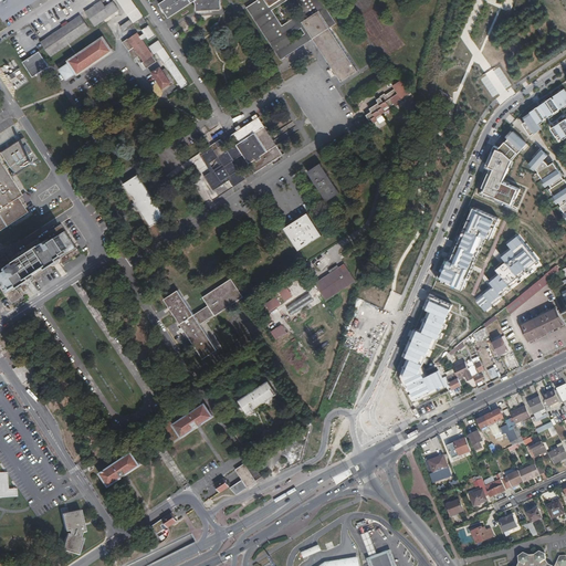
[(0,0),(0,13),(2,17),(21,6),(27,0),(0,0)]
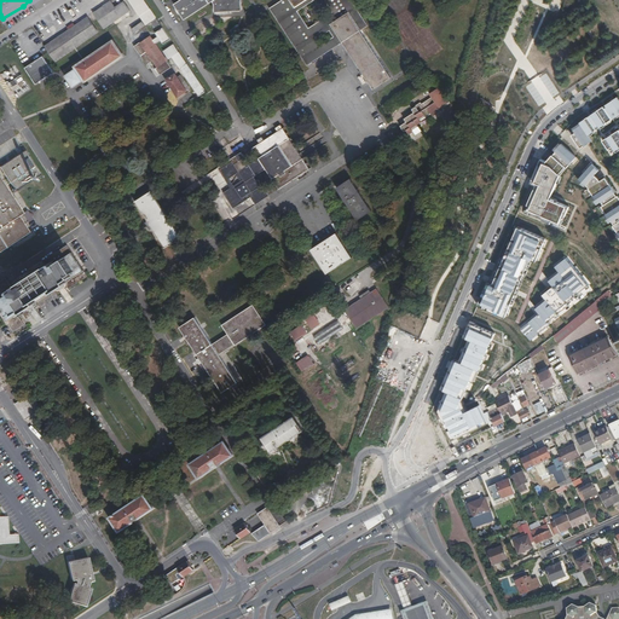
[(160,25),(143,0),(128,0),(146,25),(150,22),(155,28),(160,25)]
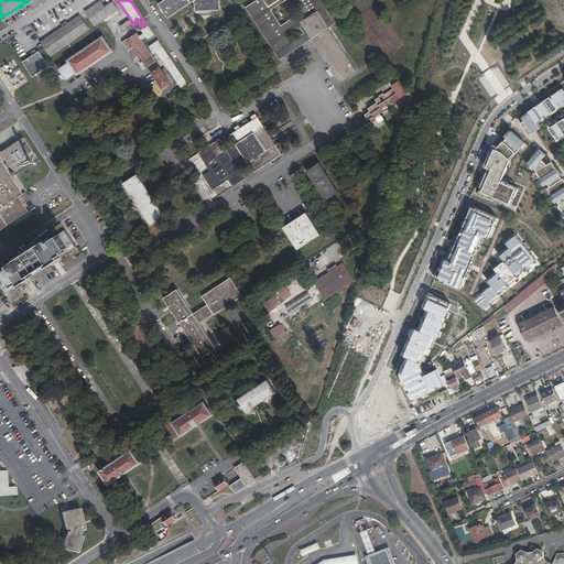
[(219,7),(219,0),(164,0),(160,3),(169,18),(194,1),(196,4),(196,9),(219,7)]
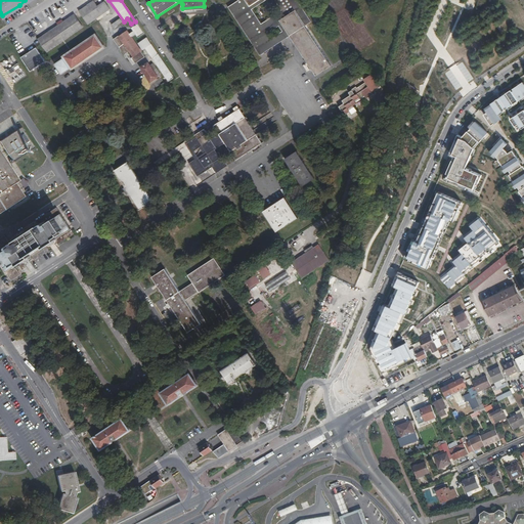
[(298,0),(238,0),(228,7),(261,55),(291,36),(316,75),(332,66),(306,26),(312,22),(298,0)]
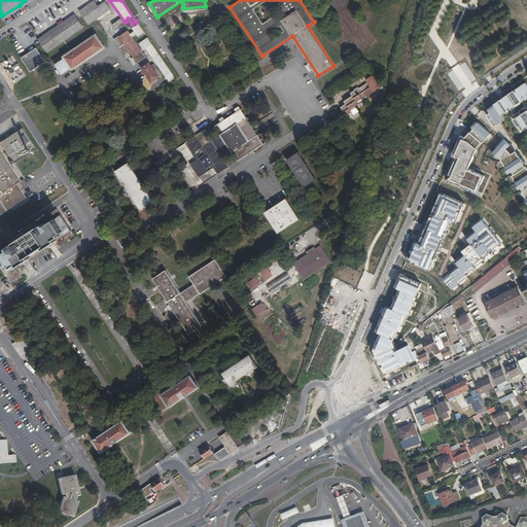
[(79,11),(89,24),(110,9),(105,2),(98,6),(95,1),(79,11)]
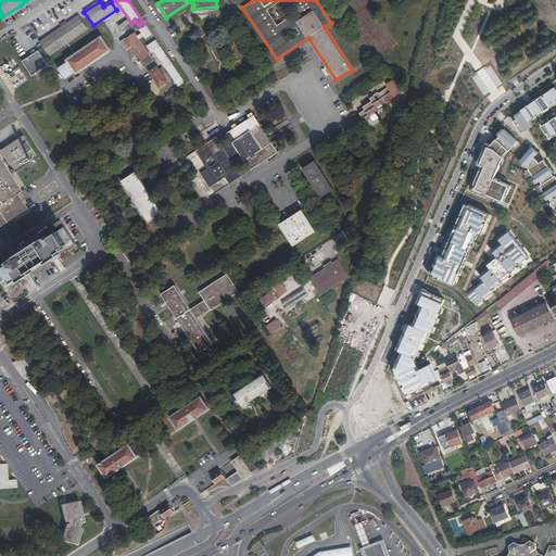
[(79,15),(40,41),(50,54),(88,29),(79,15)]
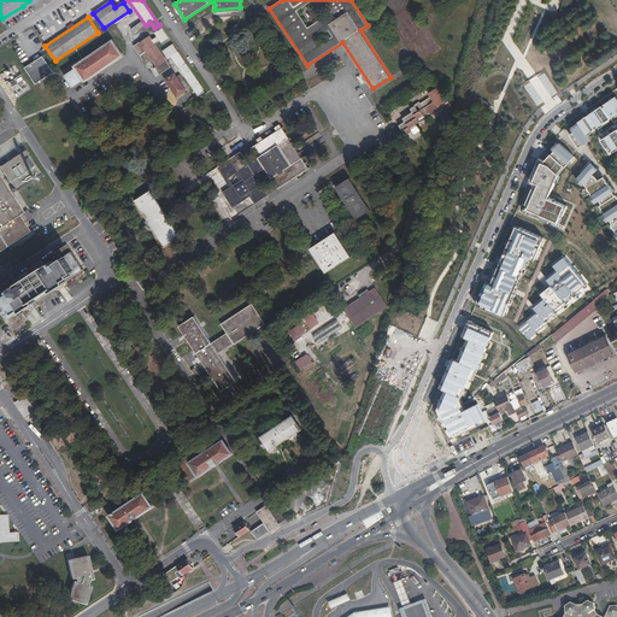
[(134,33),(145,27),(142,22),(131,29),(134,33)]
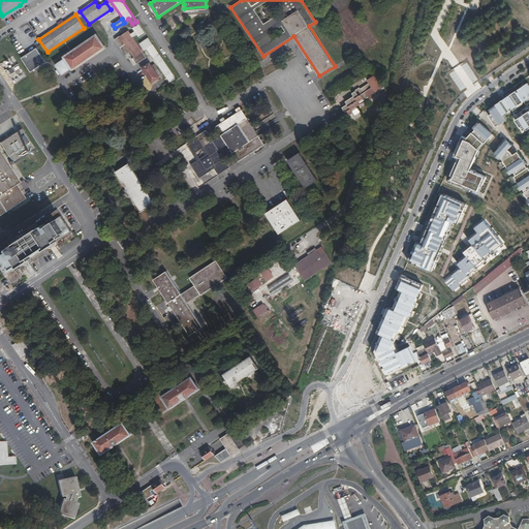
[(505,26),(509,33),(517,29),(511,22),(505,26)]
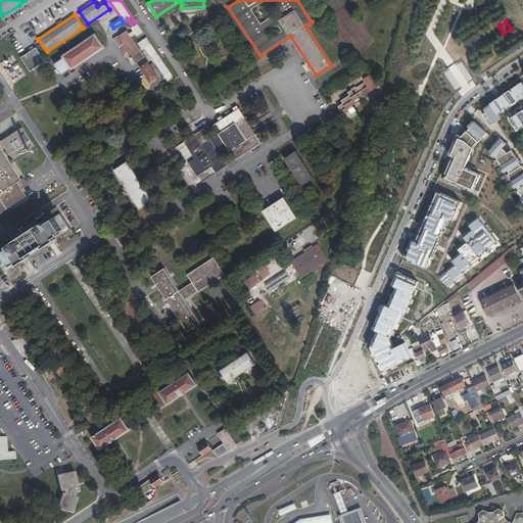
[(122,35),(120,36),(114,39),(125,55),(130,51),(134,56),(132,57),(136,63),(145,56),(128,31),(122,35)]
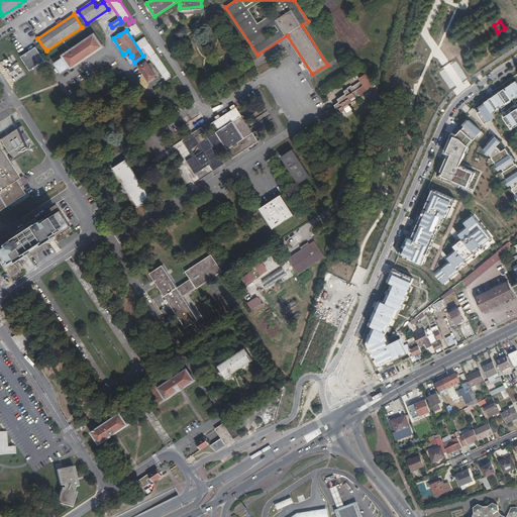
[(55,63),(62,73),(70,68),(71,68),(102,46),(94,34),(63,57),(64,58),(55,63)]
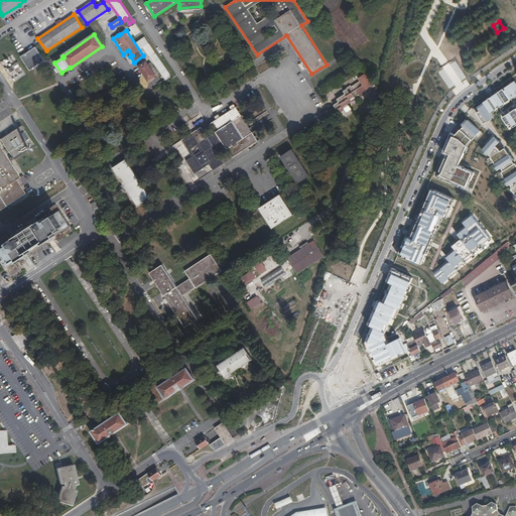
[(145,36),(137,42),(141,49),(144,47),(166,81),(167,80),(172,76),(145,36)]
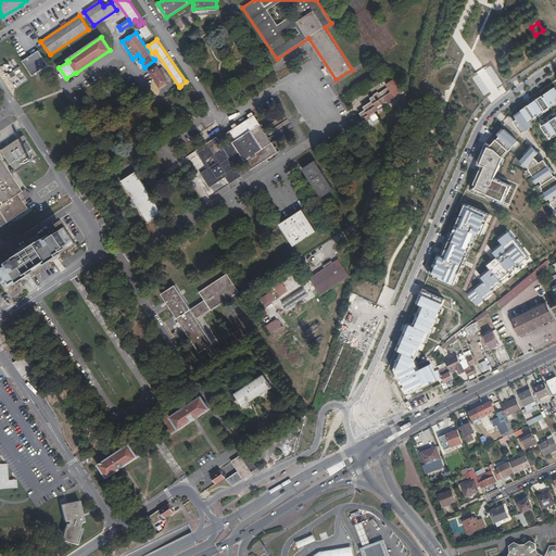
[(33,76),(48,65),(38,50),(23,61),(33,76)]
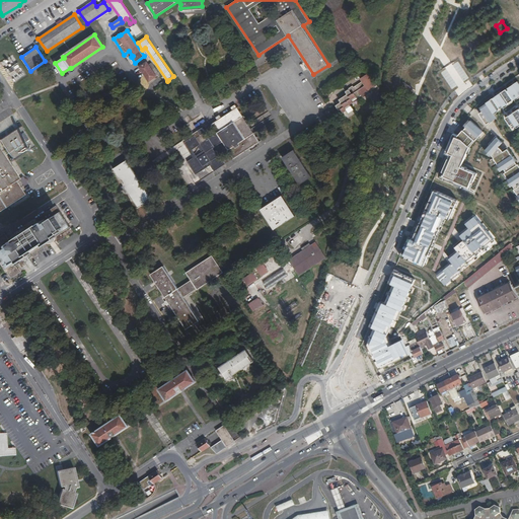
[(14,81),(24,76),(16,59),(5,65),(14,81)]
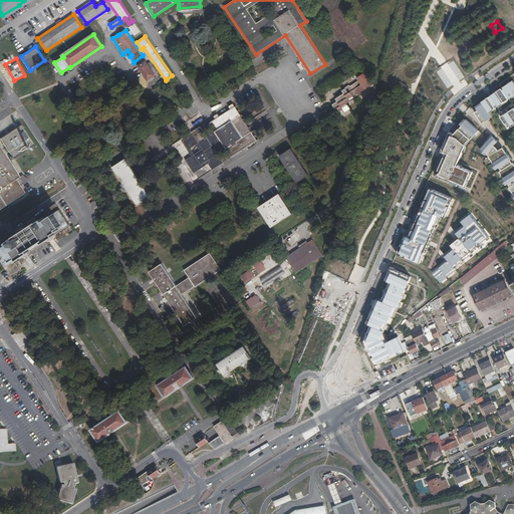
[(151,69),(146,61),(139,66),(149,80),(158,74),(154,68),(151,69)]
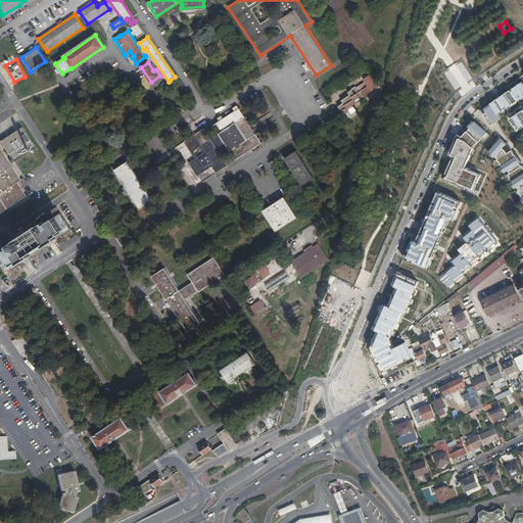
[(349,111),(381,91),(370,75),(363,80),(365,82),(348,92),(350,95),(342,100),(343,103),(339,106),(342,111),(346,108),(349,111)]
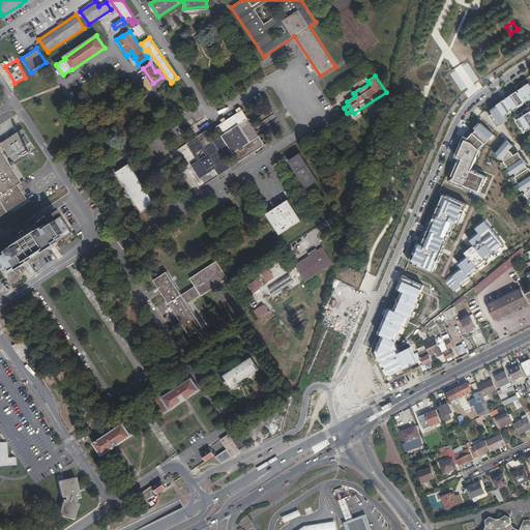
[(529,84),(529,83),(505,98),(512,110),(529,97),(529,84)]
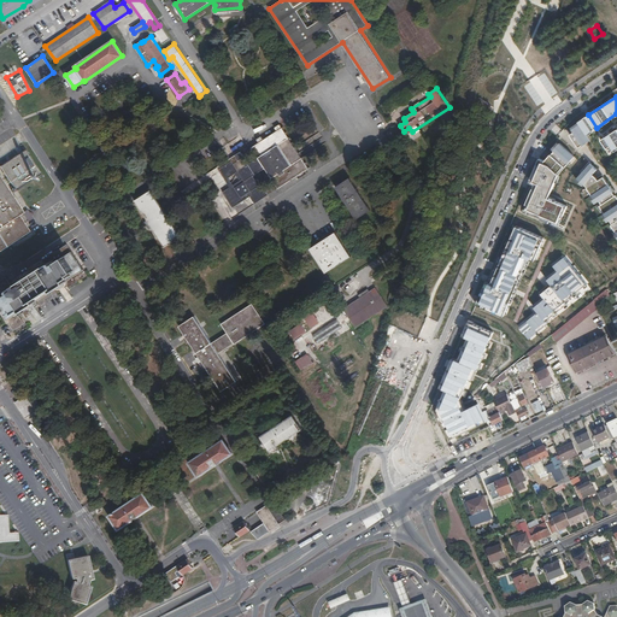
[(579,122),(580,123),(587,134),(595,129),(587,116),(579,122)]
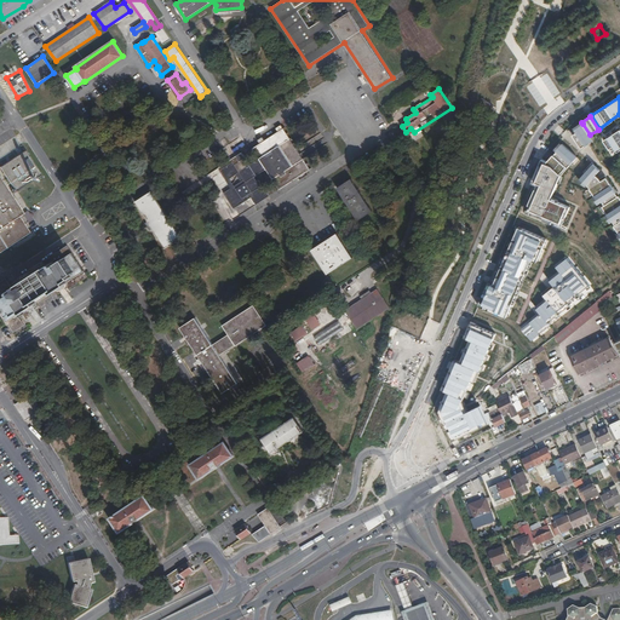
[(590,135),(583,124),(575,130),(578,133),(574,136),(583,149),(595,142),(590,135)]
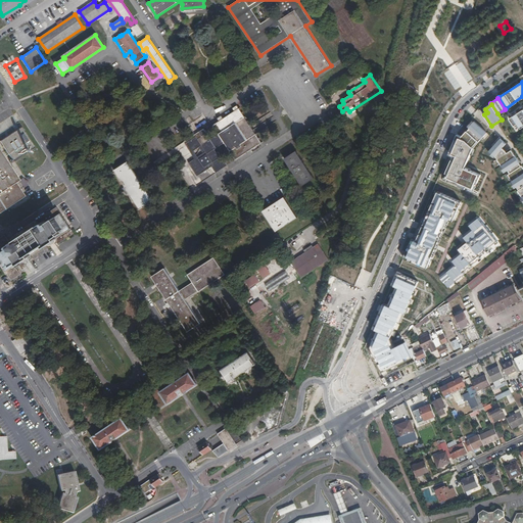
[(214,126),(219,134),(225,143),(236,159),(263,143),(239,108),(214,126)]
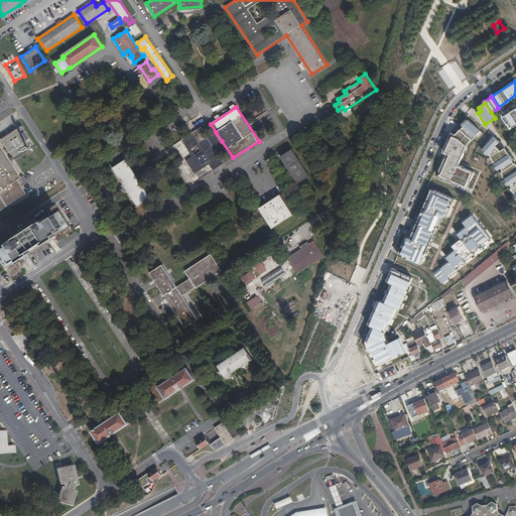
[(515,108),(503,117),(510,128),(515,123),(515,108)]
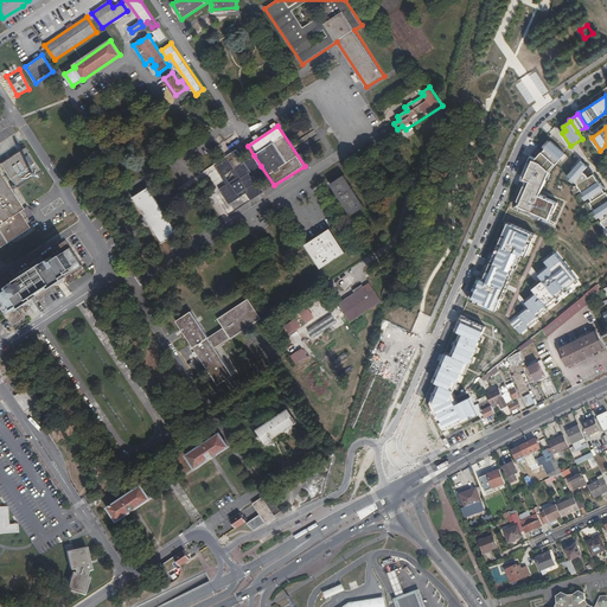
[(566,154),(550,141),(537,158),(531,155),(522,179),(525,181),(516,206),(551,221),(558,203),(540,195),(550,171),(566,154)]
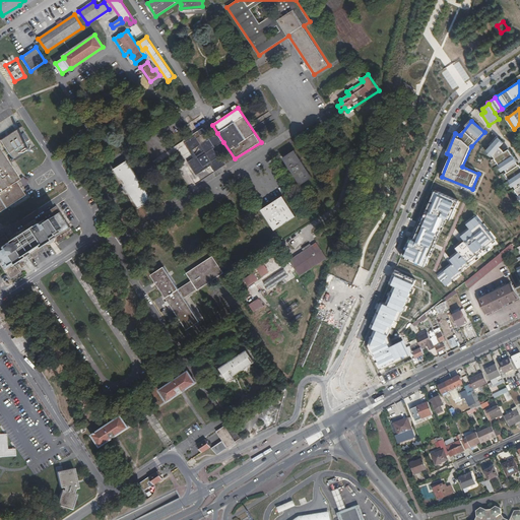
[(0,139),(0,140),(13,161),(34,148),(19,127),(0,139)]
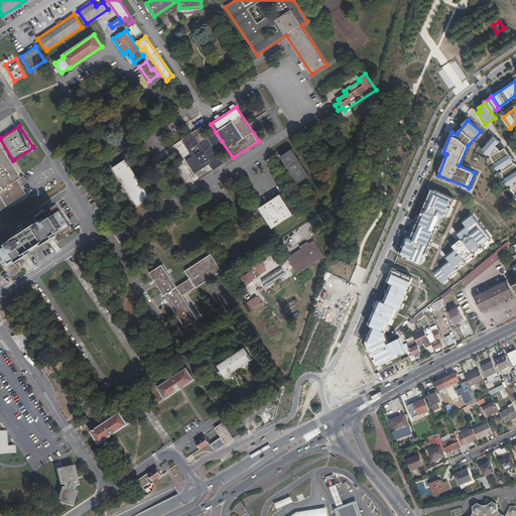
[(213,147),(214,146),(208,137),(202,127),(182,139),(194,156),(187,161),(196,173),(210,164),(214,170),(225,163),(217,149),(215,150),(213,147)]
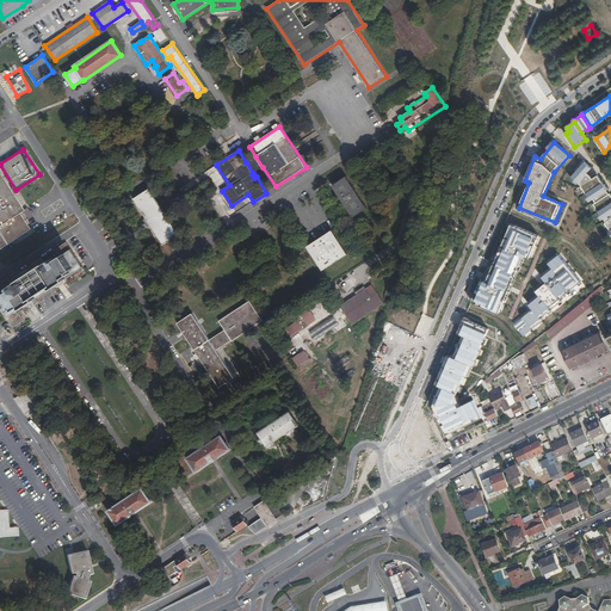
[(381,154),(372,159),(392,186),(399,181),(381,154)]
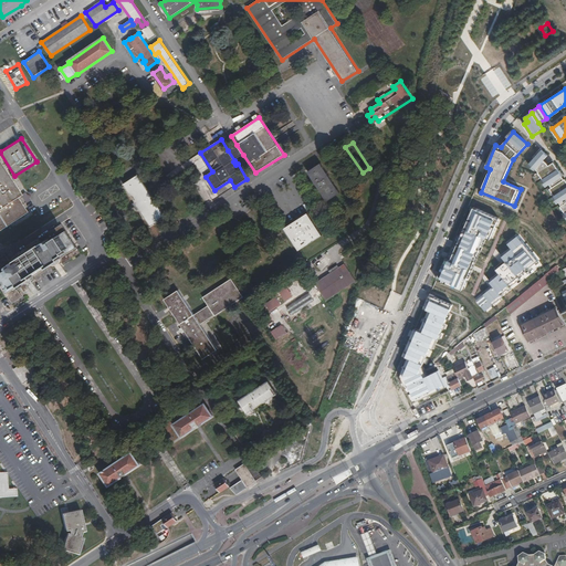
[(228,150),(234,160),(243,155),(237,145),(228,150)]
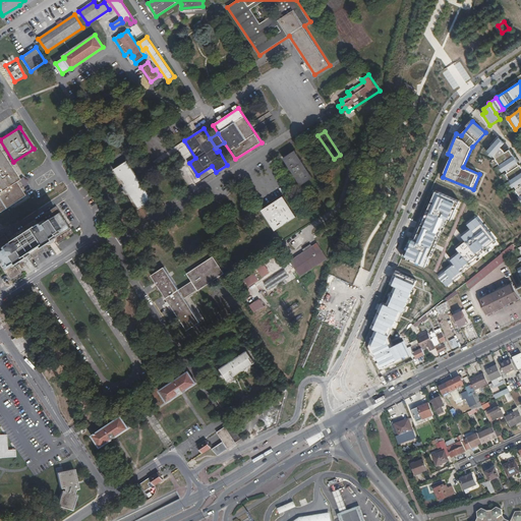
[(499,138),(487,151),(494,156),(520,195),(520,165),(509,148),(505,151),(501,148),(505,143),(499,138)]
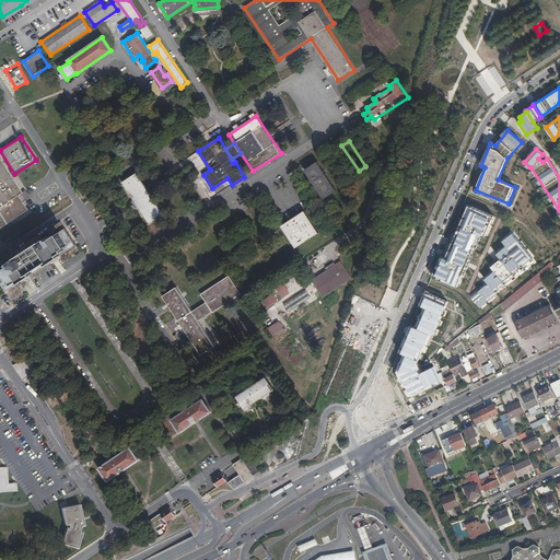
[(0,228),(27,210),(22,202),(18,196),(21,194),(0,161),(0,228)]
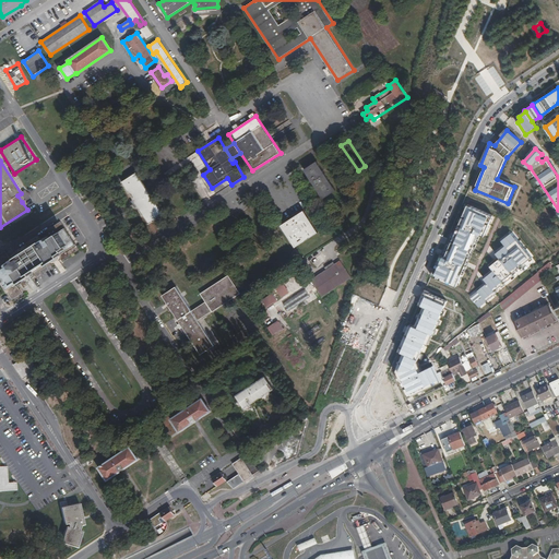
[(318,161),(305,169),(324,199),(336,190),(318,161)]
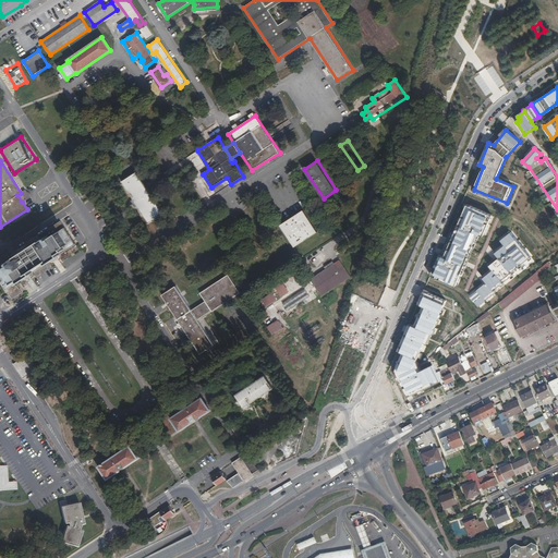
[(137,172),(122,182),(149,223),(165,214),(137,172)]
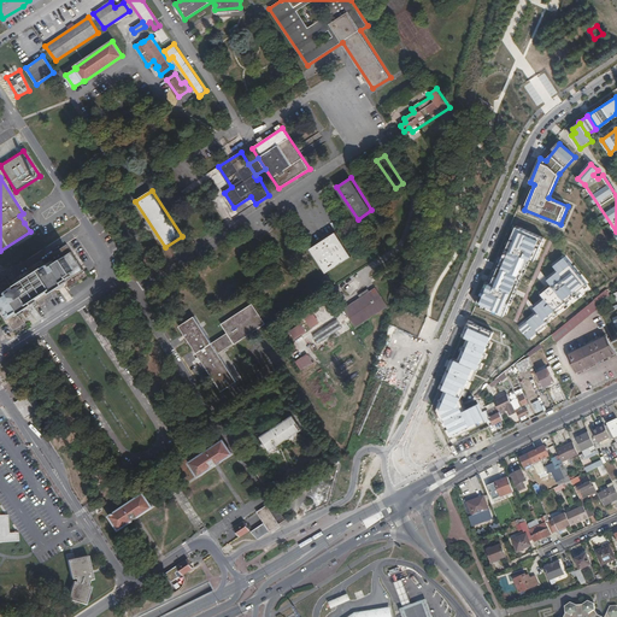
[(487,281),(477,304),(505,316),(529,258),(535,262),(545,238),(515,225),(491,282),(487,281)]
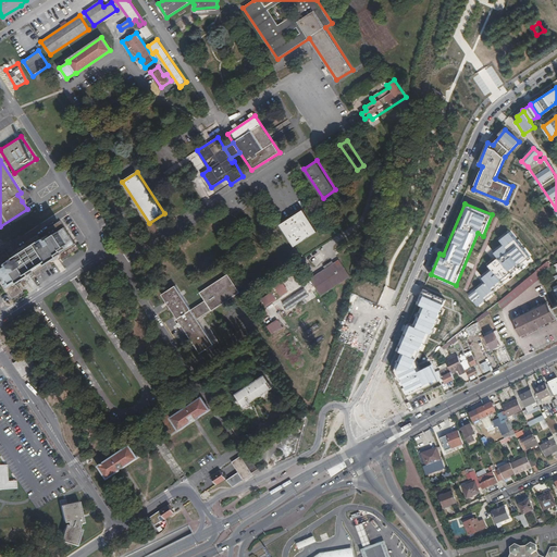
[(304,210),(281,224),(295,246),(318,232),(304,210)]
